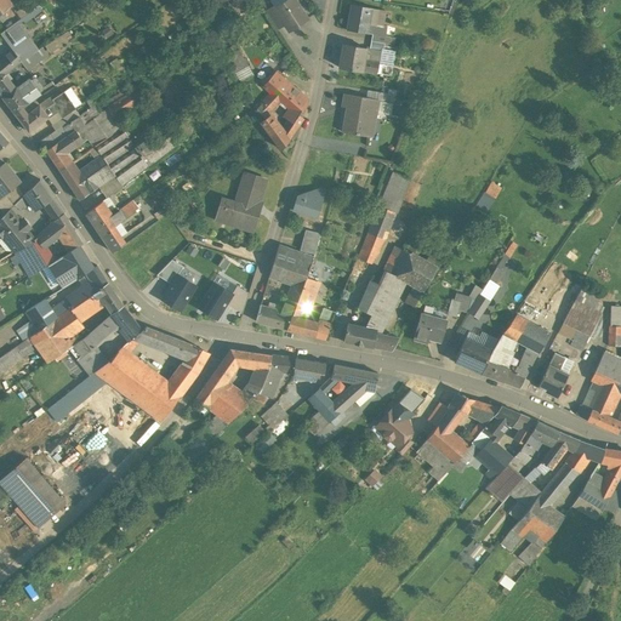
[(5,0),(0,0),(0,15),(11,7),(5,0)]
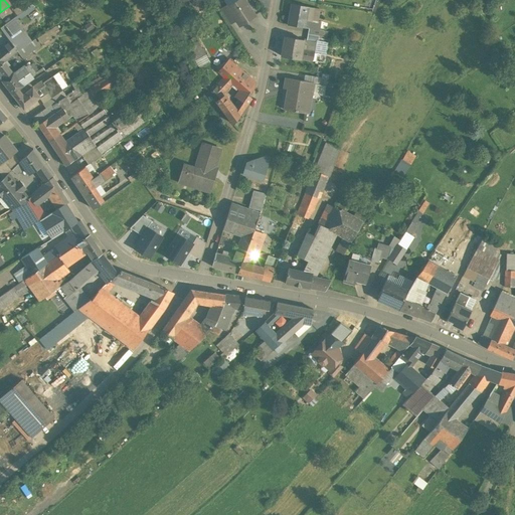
[(239,0),(228,7),(228,8),(236,20),(238,24),(251,16),(252,18),(255,16),(244,0),(239,0)]
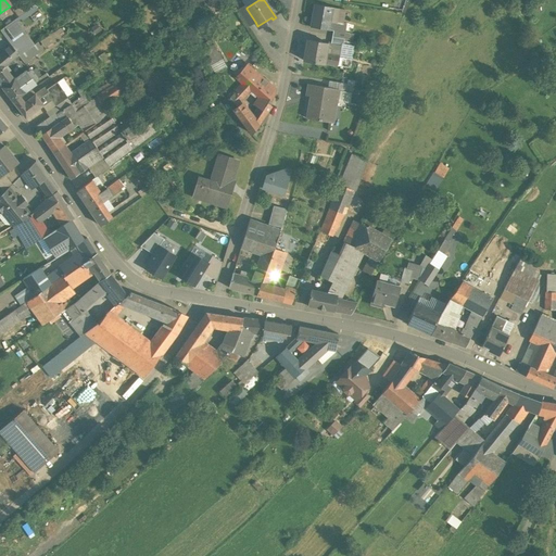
[(19,16),(22,21),(36,9),(33,4),(19,16)]
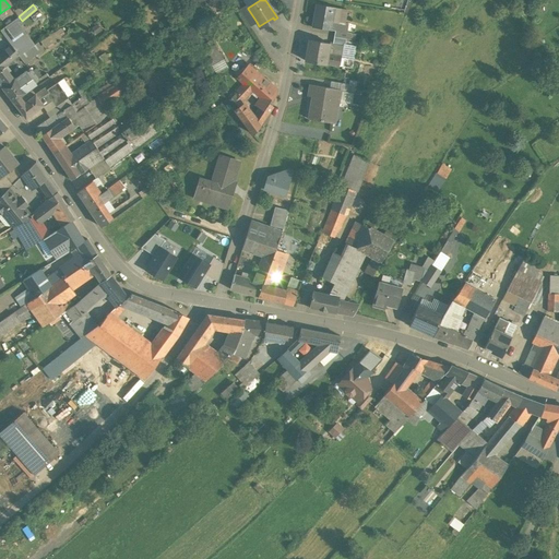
[(335,8),(316,4),(311,27),(334,31),(335,23),(332,23),(335,8)]
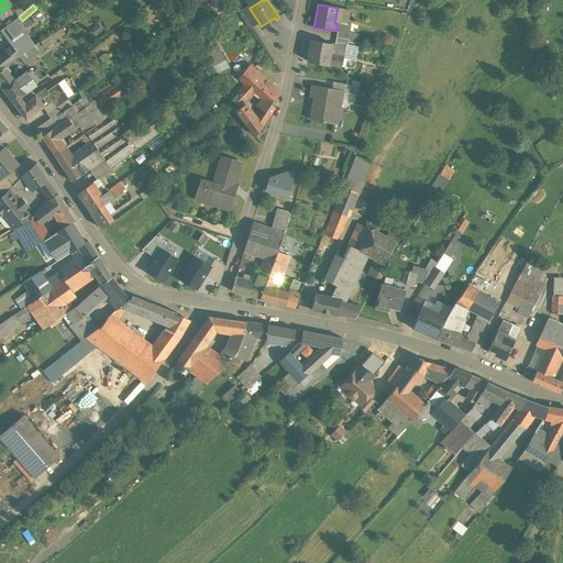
[(250,8),(247,6),(241,10),(252,26),(258,22),(250,9),(250,8)]
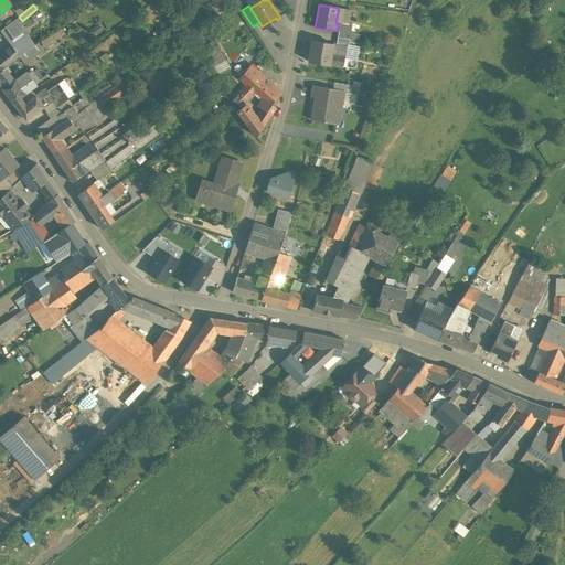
[(348,24),(339,23),(338,31),(350,33),(352,24),(348,23),(348,24)]
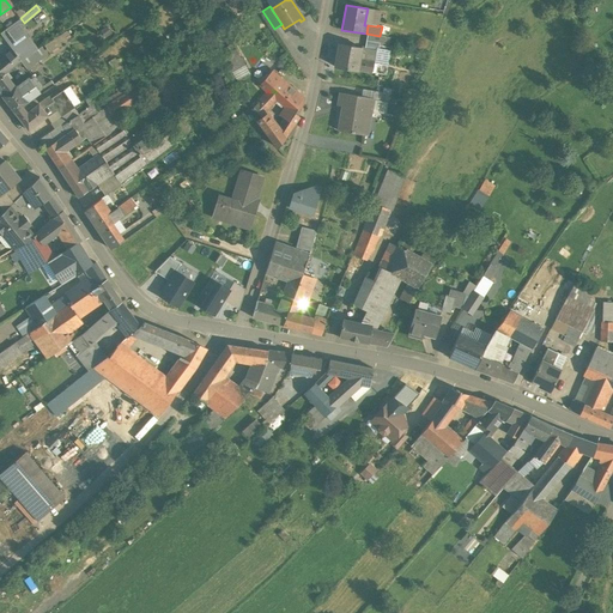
[(0,35),(13,50),(6,56),(14,67),(20,62),(18,58),(29,49),(26,46),(20,37),(20,36),(12,28),(0,35)]
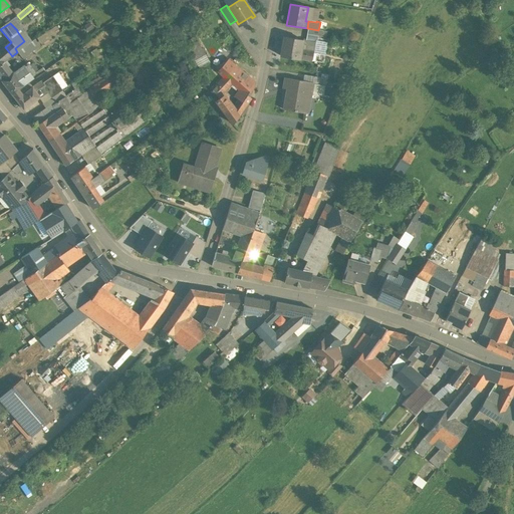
[(56,32),(59,30),(55,25),(27,44),(17,52),(22,58),(40,47),(40,45),(57,34),(56,32)]
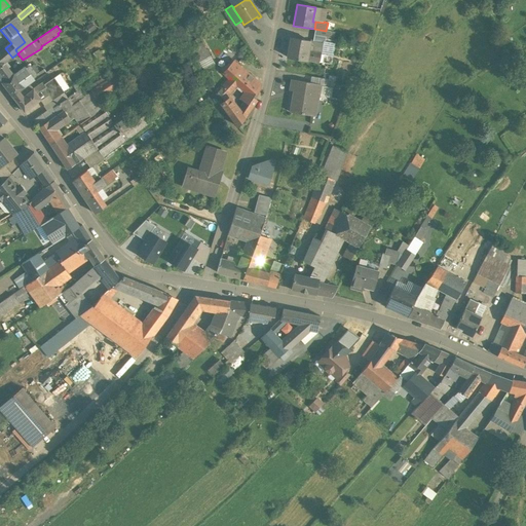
[(22,29),(17,32),(23,39),(27,36),(22,29)]
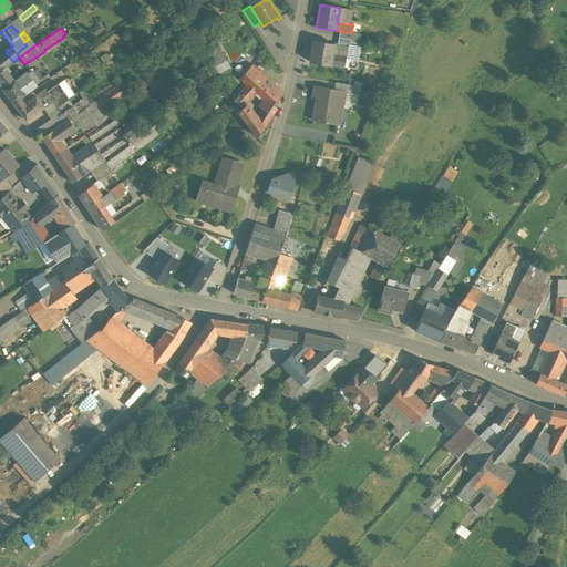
[(351,33),(339,31),(338,38),(350,40),(351,33)]
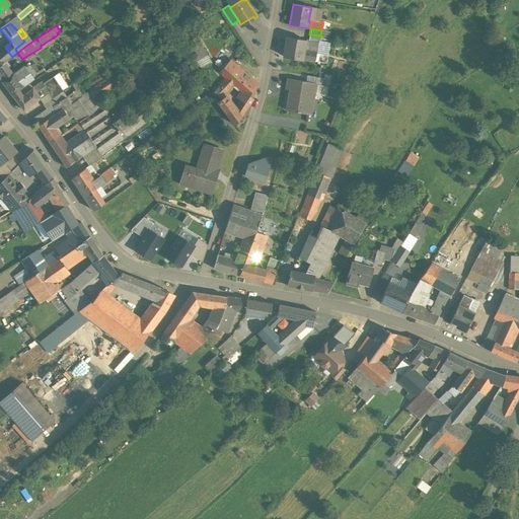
[(320,36),(309,34),(308,41),(308,42),(318,44),(319,44),(319,42),(320,36)]
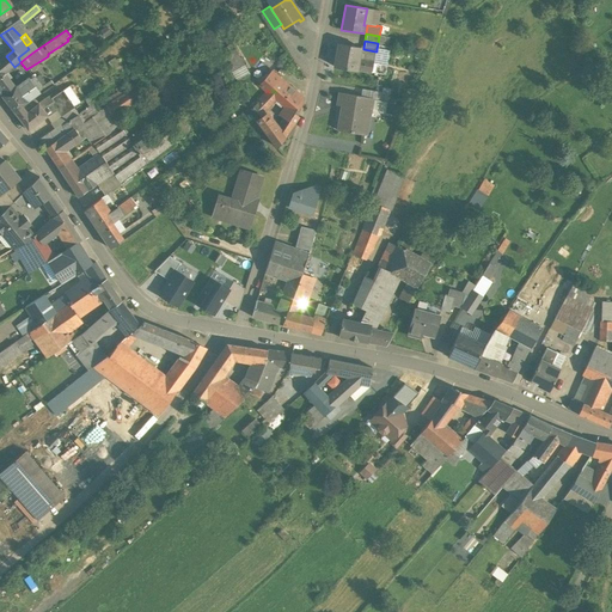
[(361,48),(338,44),(334,67),(356,71),(359,59),(361,48)]
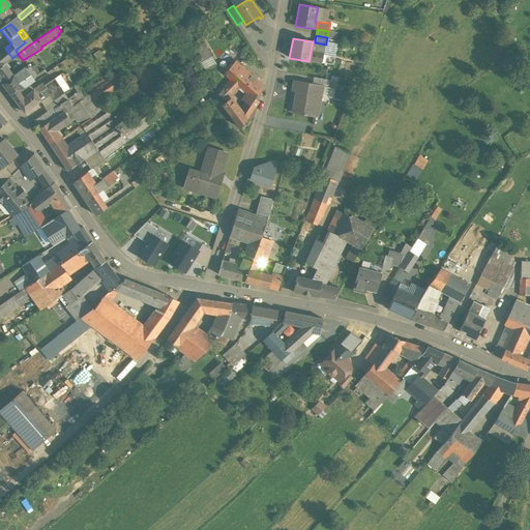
[(25,42),(16,50),(18,54),(28,46),(26,41),(25,42)]
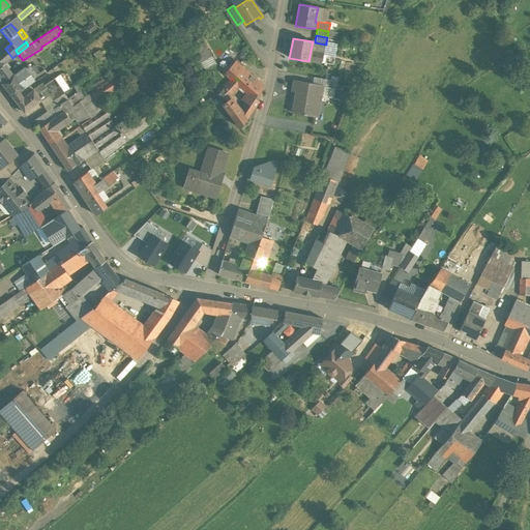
[(325,45),(315,42),(315,41),(313,41),(311,51),(323,53),(325,45)]
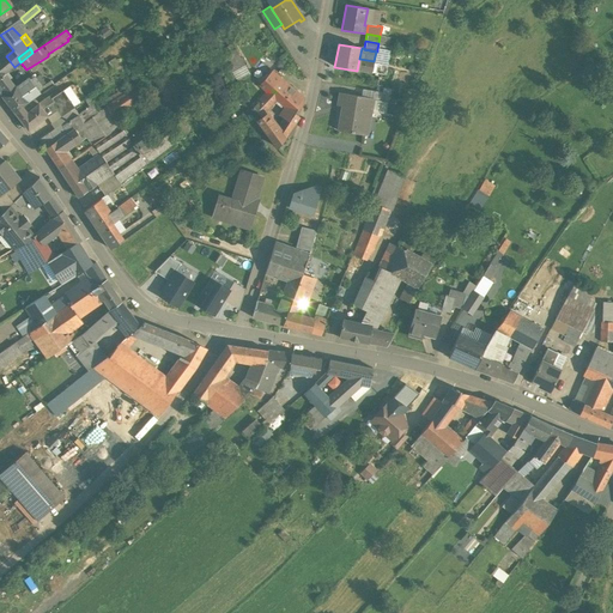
[(0,78),(14,67),(6,56),(5,56),(0,60),(0,78)]
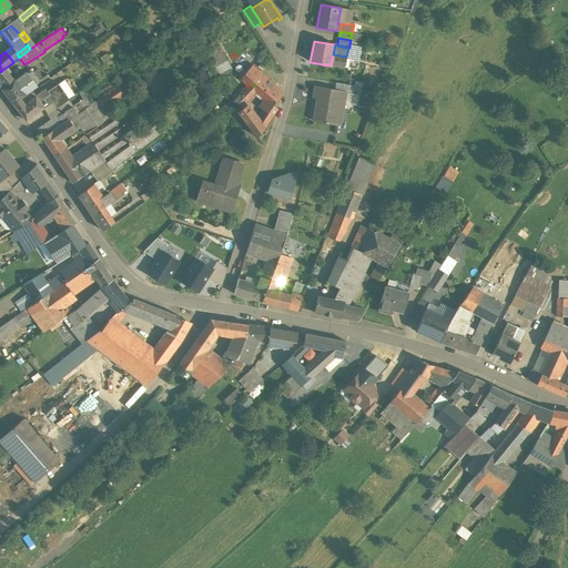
[(346,57),(333,54),(331,66),(345,68),(345,67),(346,59),(346,57)]
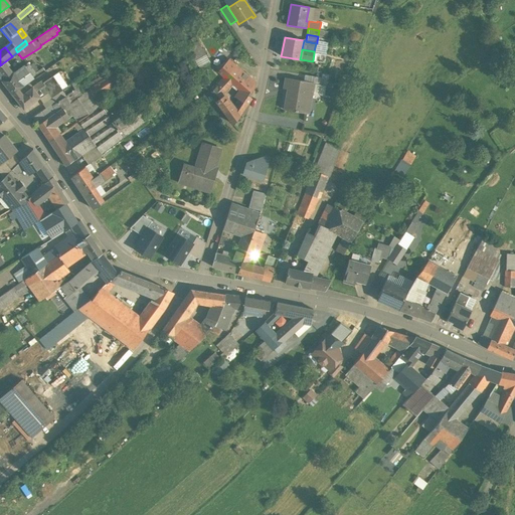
[(199,51),(194,55),(194,56),(190,58),(192,61),(196,59),(197,61),(203,57),(199,51)]
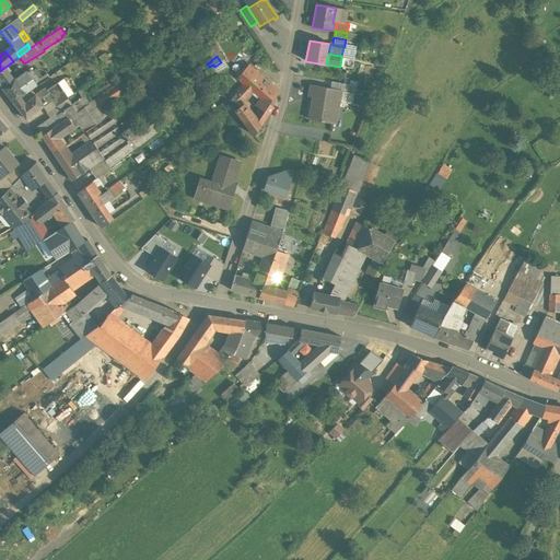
[(221,62),(214,67),(213,65),(209,67),(208,68),(214,78),(228,70),(222,61),(221,62)]
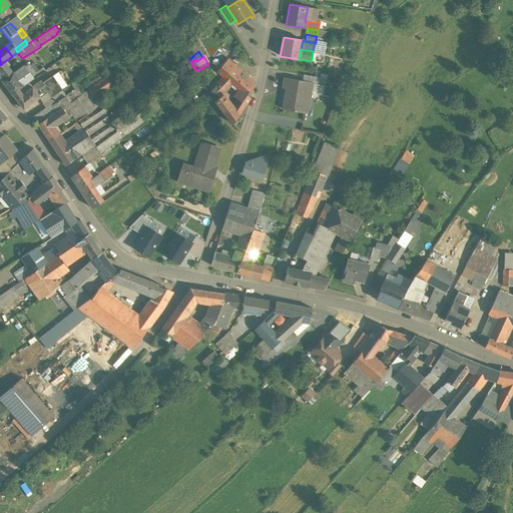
[(238,69),(226,59),(216,70),(221,74),(224,77),(224,76),(231,78),(238,69)]
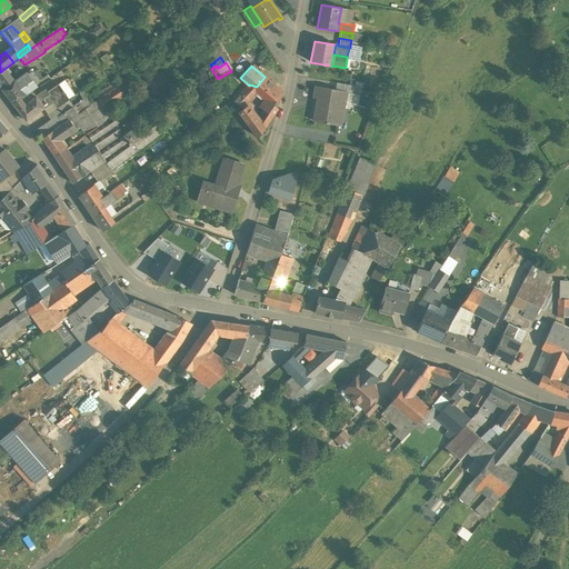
[(0,73),(0,87),(13,105),(21,98),(36,87),(40,87),(30,73),(11,87),(6,81),(0,73)]
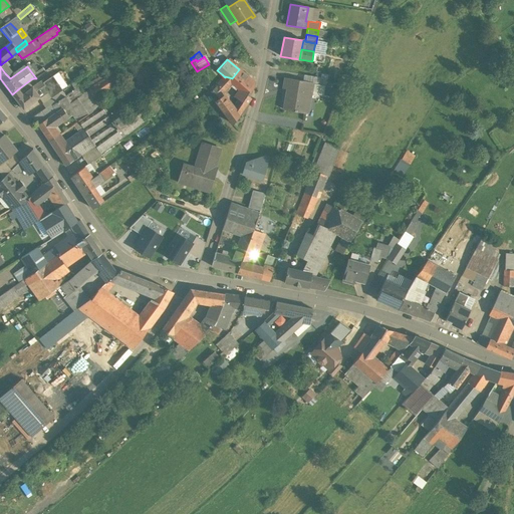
[(254,82),(239,69),(232,78),(229,80),(231,82),(239,89),(240,89),(247,95),(253,88),(254,82)]
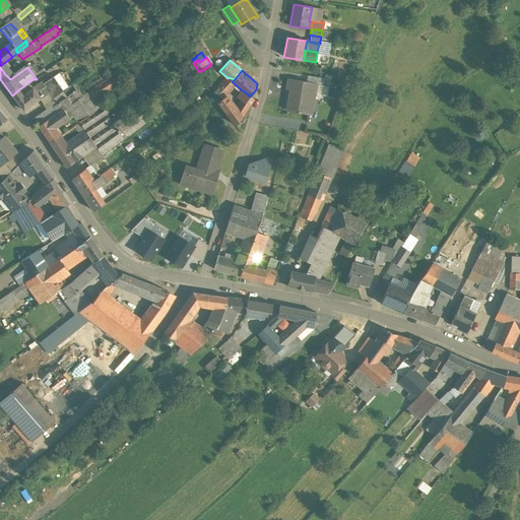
[(224,75),(219,80),(222,84),(228,78),(224,75)]
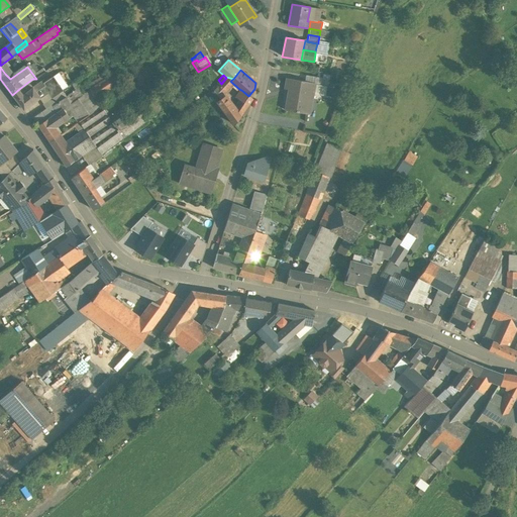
[(19,89),(12,95),(23,110),(39,98),(39,99),(47,93),(59,85),(53,76),(42,83),(44,85),(35,91),(32,87),(23,95),(19,89)]
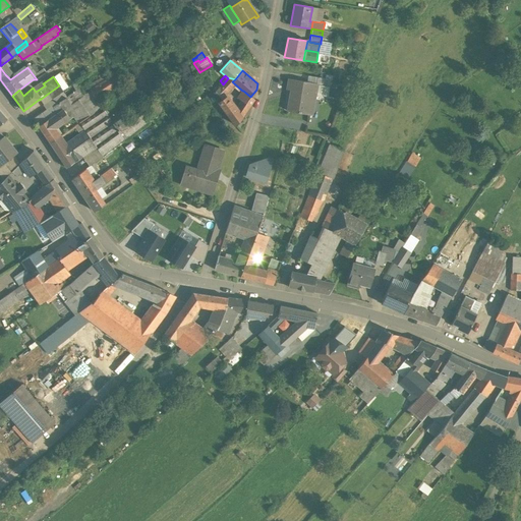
[(223,84),(222,85),(228,92),(234,83),(232,81),(235,79),(228,77),(228,78),(223,84)]
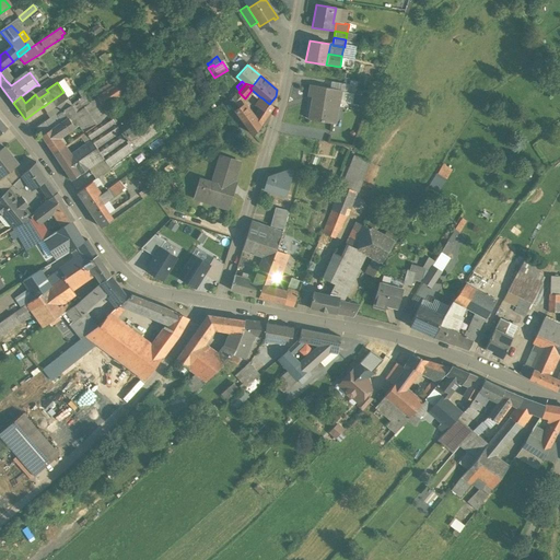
[(354,85),(342,83),(341,91),(340,92),(353,94),(354,85)]
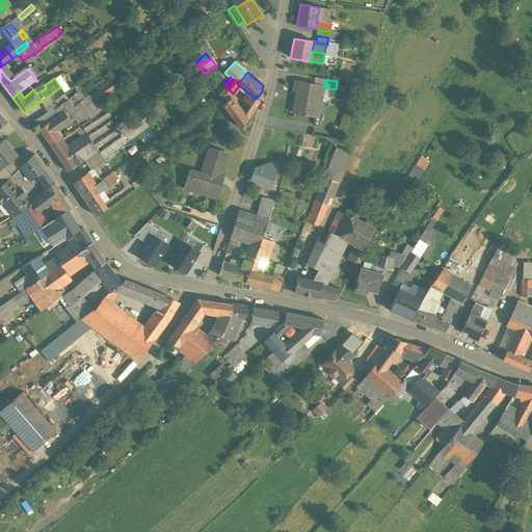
[(110,80),(91,94),(96,99),(97,102),(116,89),(110,80)]
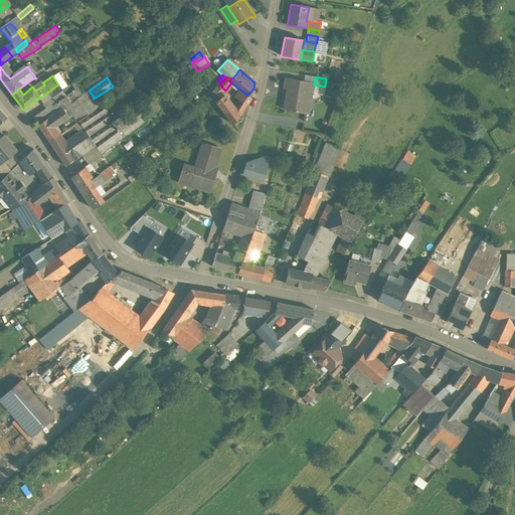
[(314,83),(286,78),(284,89),(288,90),(285,110),(304,114),(308,93),(312,94),(313,84),(314,83)]
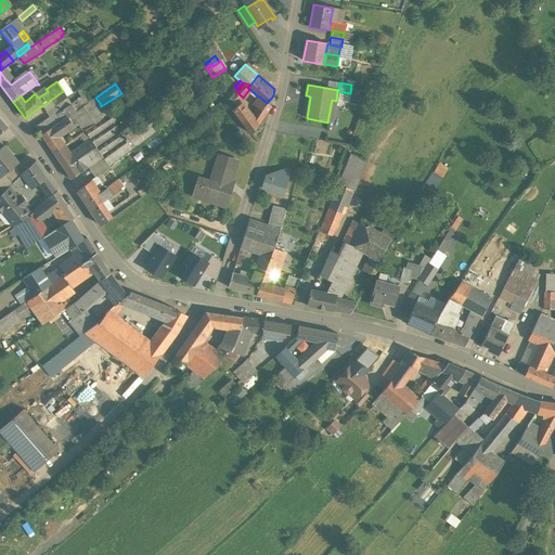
[(63,91),(51,100),(55,105),(67,97),(63,91)]
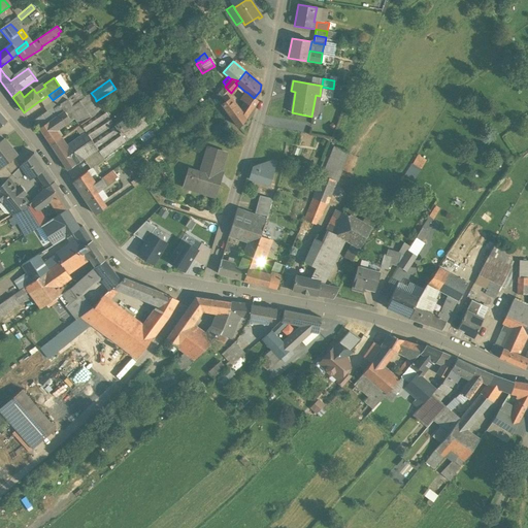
[(230,95),(223,89),(215,95),(222,105),(230,99),(228,96),(230,95)]
